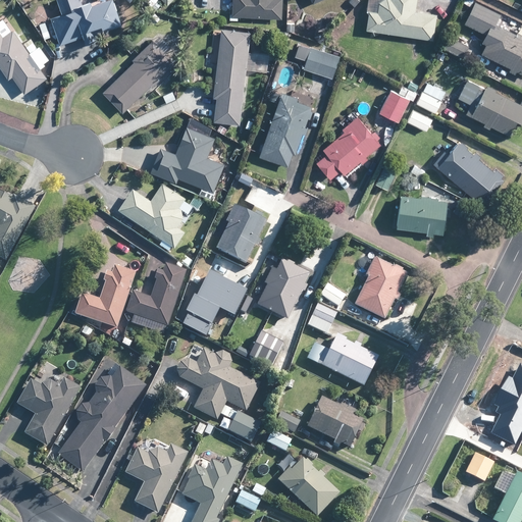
[(120,23),(111,0),(104,0),(91,5),(90,1),(82,4),(80,0),(57,0),(58,1),(60,8),(62,14),(59,15),(51,18),(60,45),(83,37),(86,44),(102,39),(106,37),(103,30),(120,23)]
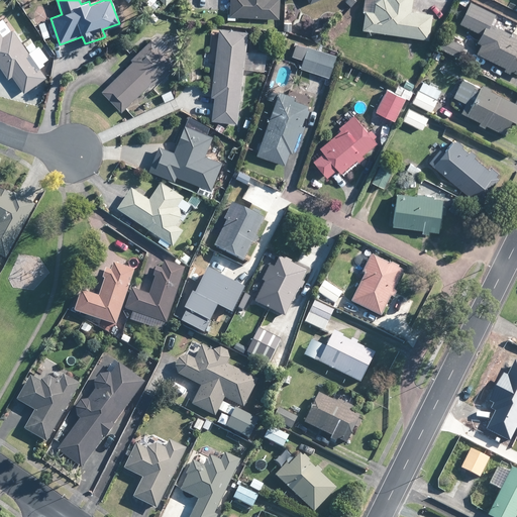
[(154,9),(159,4),(153,0),(148,0),(146,3),(154,9)]
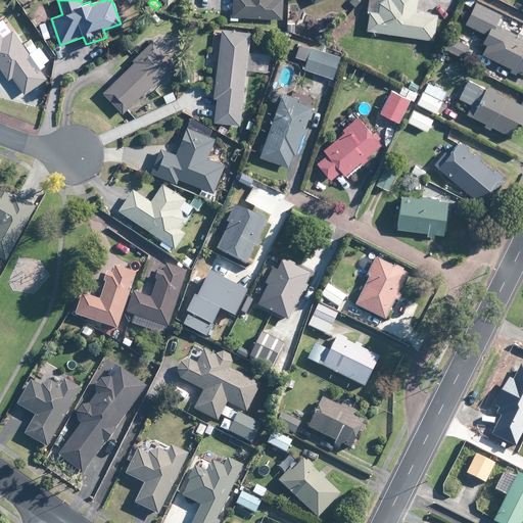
[(232,0),(232,10),(232,16),(252,17),(255,17),(281,18),(282,0),(232,0)]
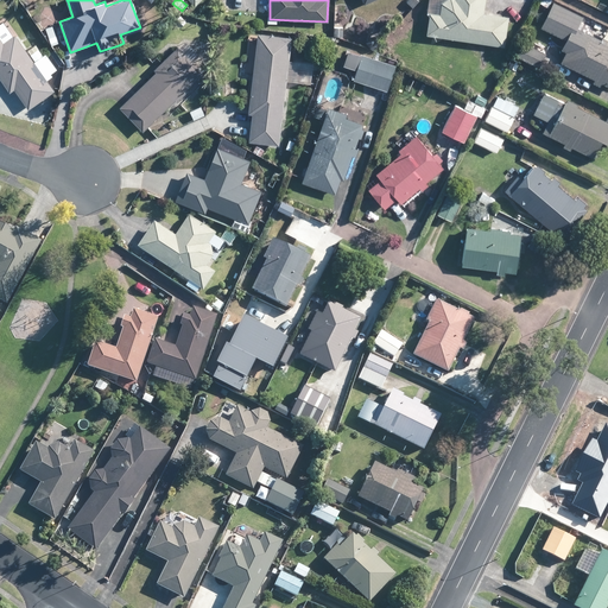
[(504,46),(508,18),(482,13),(485,0),(429,0),(428,13),(429,13),(426,35),(479,43),(483,44),(504,46)]
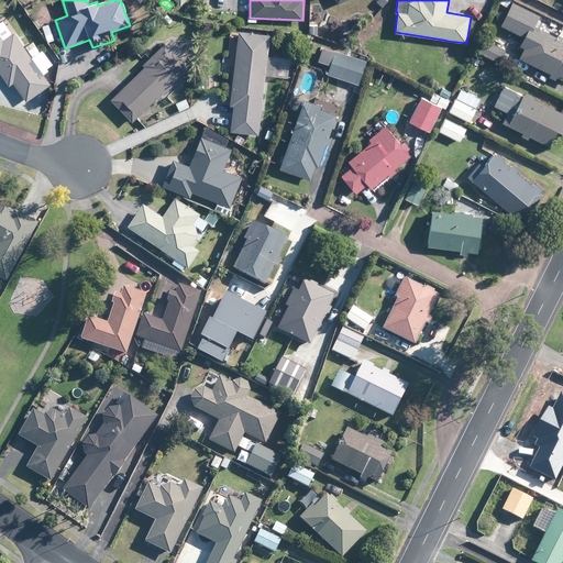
[(556,37),(547,32),(533,25),(539,14),(512,1),(500,25),(523,37),(519,46),(523,47),(519,56),(518,58),(550,74),(549,77),(555,80),(556,77),(562,79),(562,37),(558,35),(556,37)]
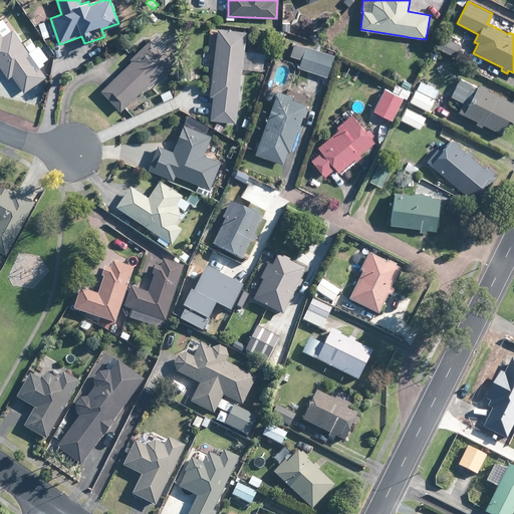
[(148,17),(153,22),(157,18),(153,13),(148,17)]
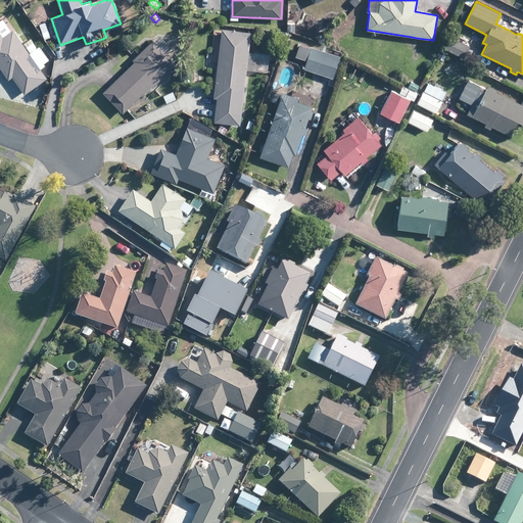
[(44,39),(50,37),(45,22),(40,25),(44,39)]
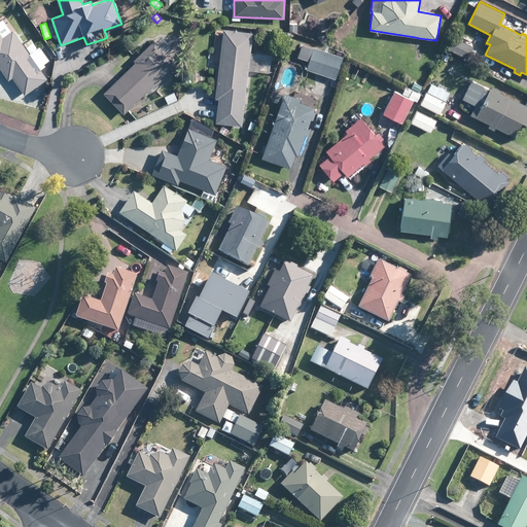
[(252,32),(226,30),(223,29),(218,69),(217,84),(215,99),(218,99),(216,119),(216,124),(222,124),(242,127),(245,104),(250,53),(252,35),(252,32)]
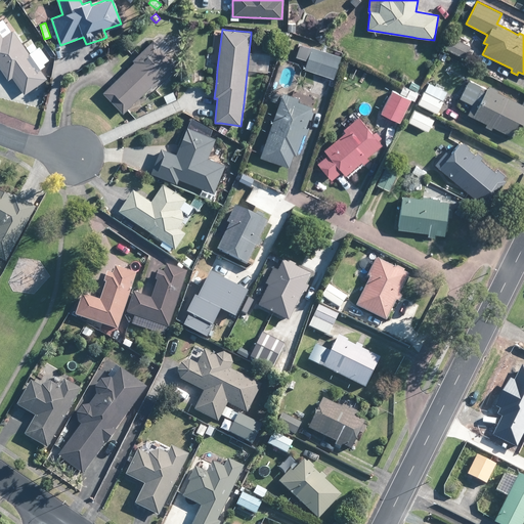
[(2,37),(0,33),(0,68),(8,80),(12,77),(25,94),(47,79),(13,30),(2,37)]
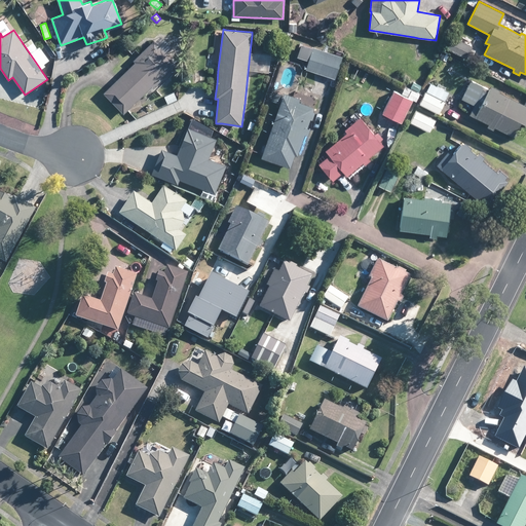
[(327,35),(325,33),(324,32),(318,32),(317,34),(317,37),(321,41),(325,40),(327,35)]
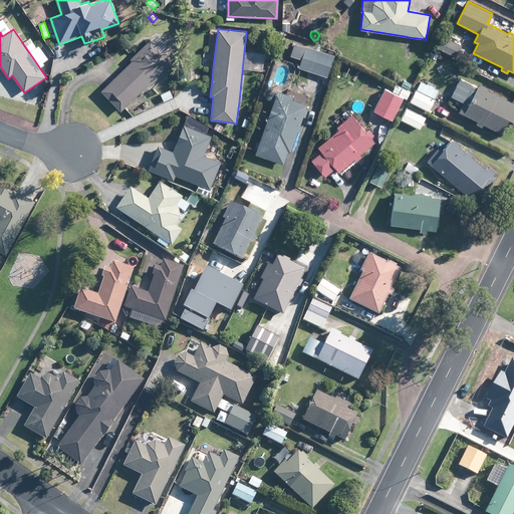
[(438,48),(455,56),(461,45),(444,37),(442,39),(438,48)]
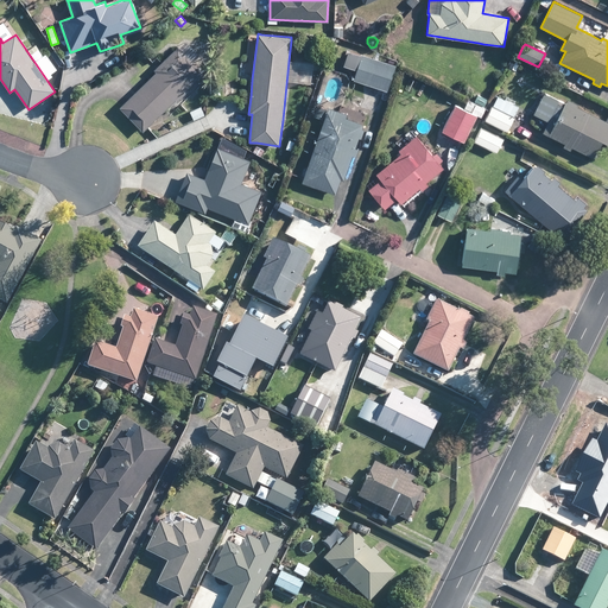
[(176,100),(177,101),(185,93),(184,92),(203,71),(178,46),(158,67),(153,70),(154,71),(156,73),(141,86),(140,88),(137,92),(120,108),(144,132),(147,127),(163,113),(176,100)]
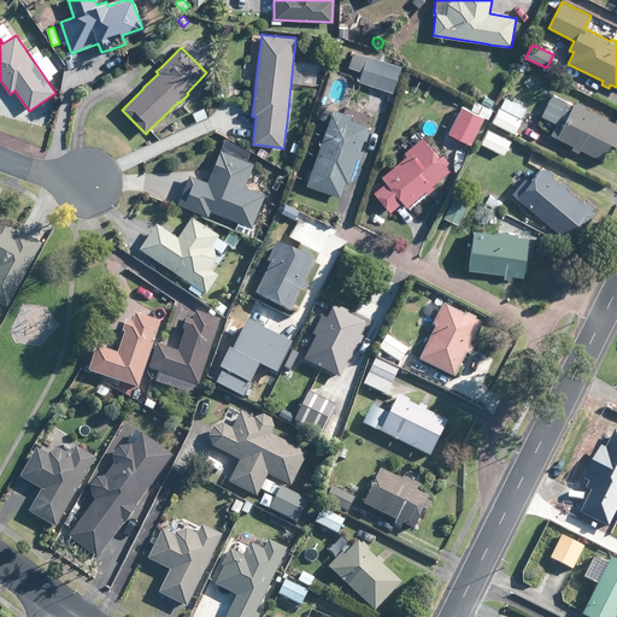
[(393,93),(393,90),(401,66),(368,56),(366,57),(353,52),(348,66),(362,71),(358,81),(369,84),(393,93)]
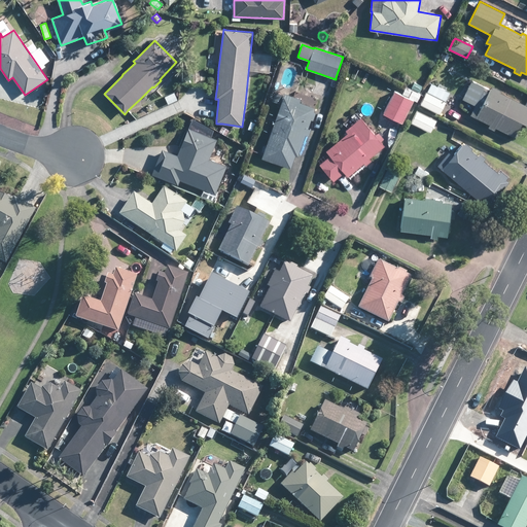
[(46,64),(49,62),(42,51),(36,56),(41,62),(43,60),(46,64)]
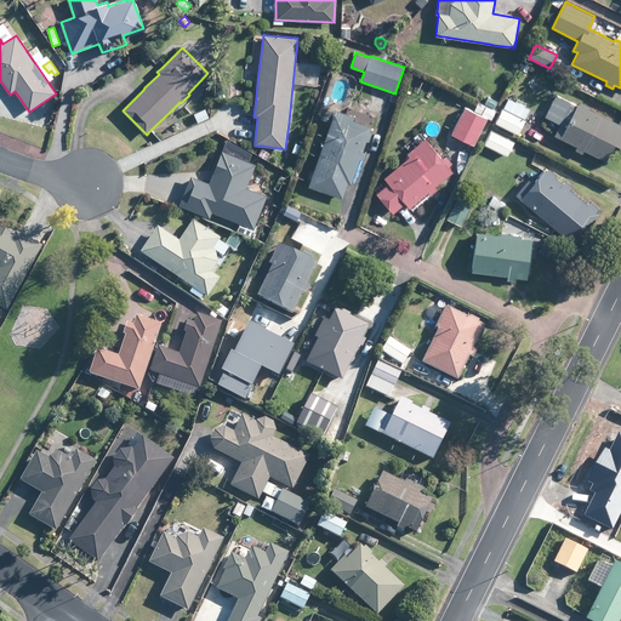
[(576,106),(560,98),(556,96),(545,115),(560,124),(556,132),(554,136),(576,147),(574,151),(581,154),(584,151),(605,161),(614,143),(620,146),(620,125),(617,124),(587,108),(588,106),(581,102),(580,104),(577,103),(576,106)]
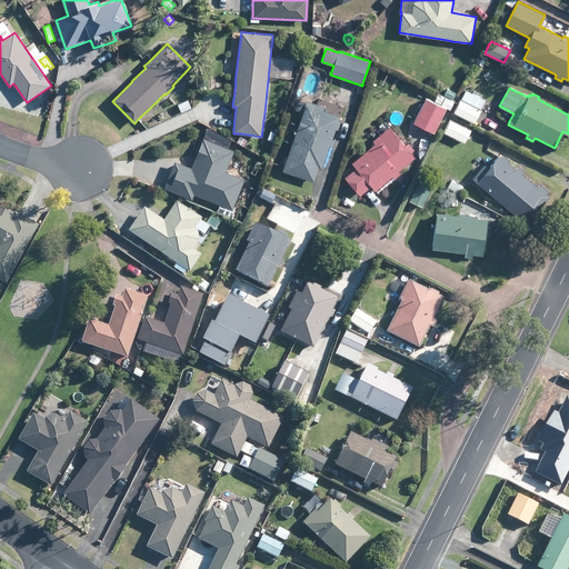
[(332,92),(330,90),(327,89),(323,92),(323,96),(326,99),(330,99),(332,96),(332,92)]
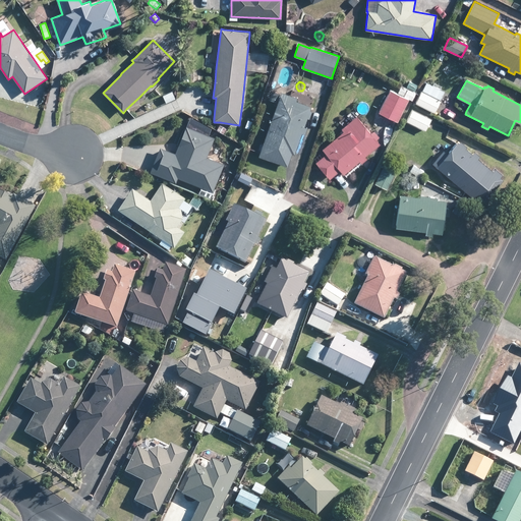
[(440,101),(444,91),(426,82),(422,92),(421,92),(419,96),(415,103),(435,113),(437,109),(441,101),(440,101)]
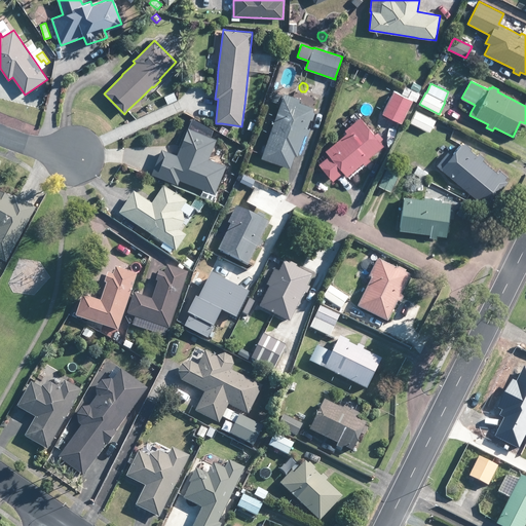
[(412,100),(415,102),(419,94),(407,87),(406,91),(409,94),(407,99),(392,91),(382,113),(401,123),(412,100)]
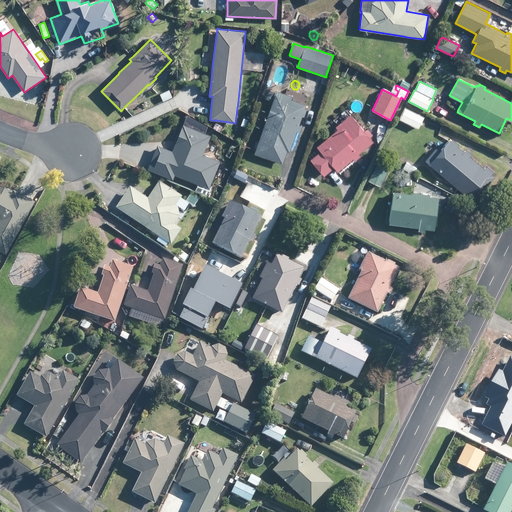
[(163,101),(172,97),(169,89),(160,93),(163,101)]
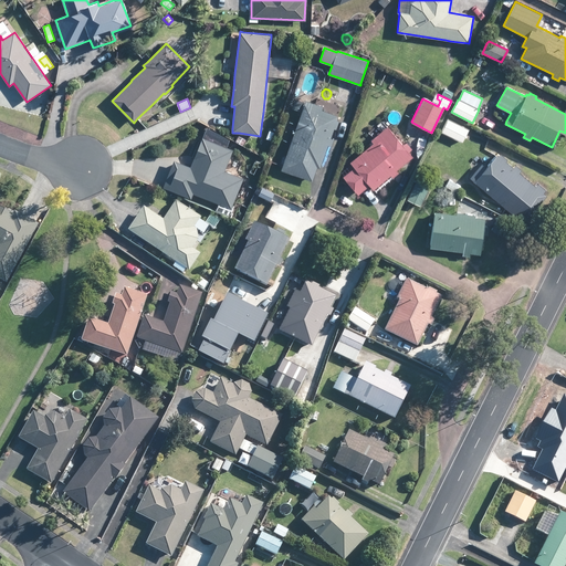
[(300,111),(303,102),(295,100),(292,107),(300,111)]
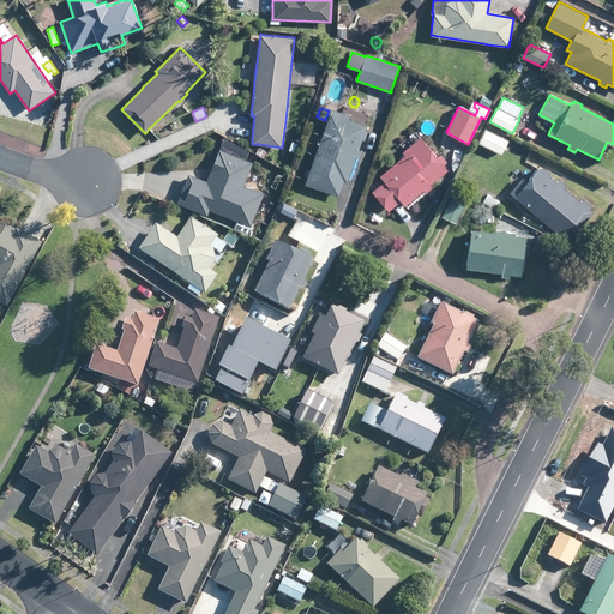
[(363,124),(366,118),(361,116),(359,122),(348,119),(349,115),(331,109),(331,112),(320,139),(320,142),(305,184),(338,196),(343,181),(347,182),(355,157),(359,158),(362,150),(357,149),(361,138),(365,139),(368,130),(365,128),(366,126),(367,125),(363,124)]
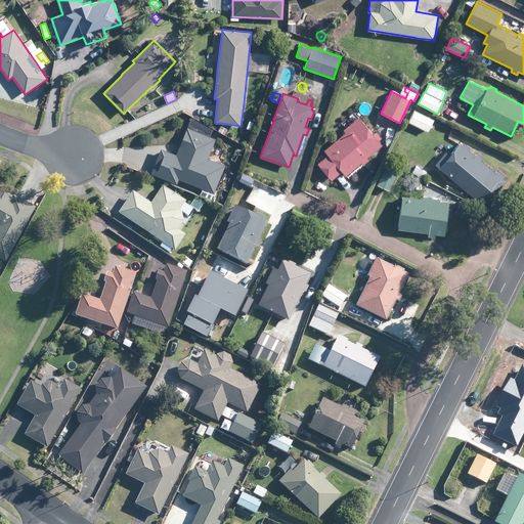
[(430,126),(433,119),(415,111),(408,122),(428,131),(430,126)]
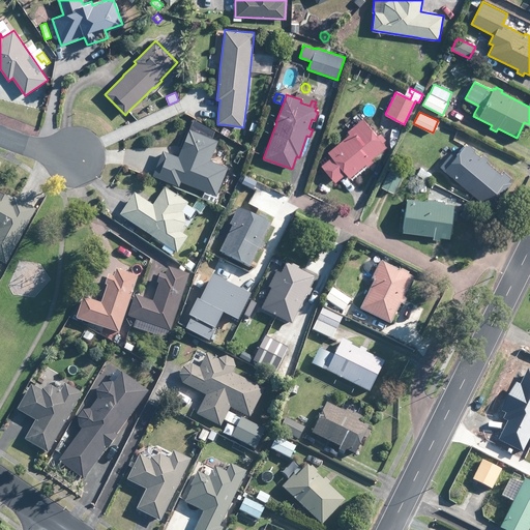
[(386,148),(376,136),(363,118),(347,130),(350,135),(328,151),(331,156),(321,165),(334,182),(339,179),(346,173),(349,177),(378,154),(383,149),(386,148)]
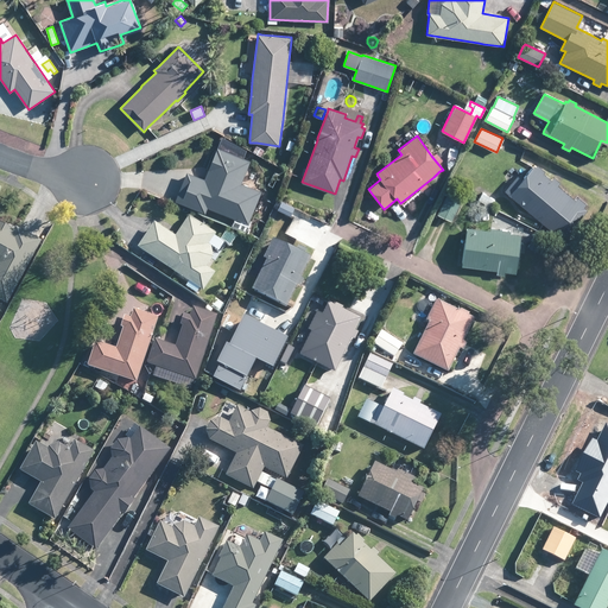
[(261,157),(265,150),(257,145),(253,151),(257,154),(261,157)]
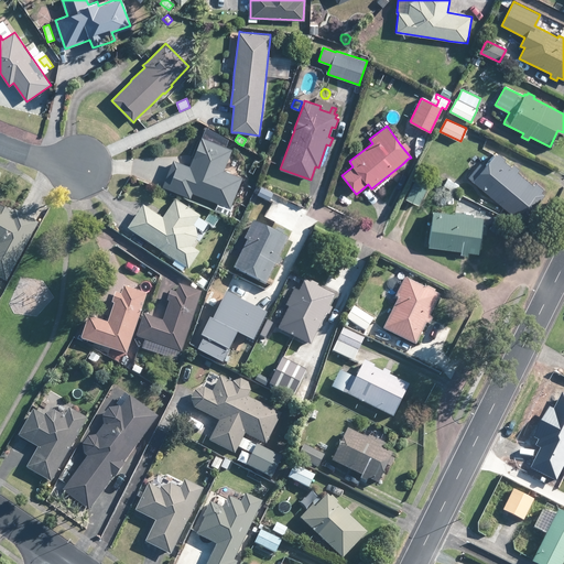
[(231,149),(203,138),(202,137),(194,158),(190,166),(173,160),(163,187),(191,197),(192,193),(217,203),(230,207),(231,205),(235,195),(242,176),(232,173),(227,171),(224,170),(231,149)]
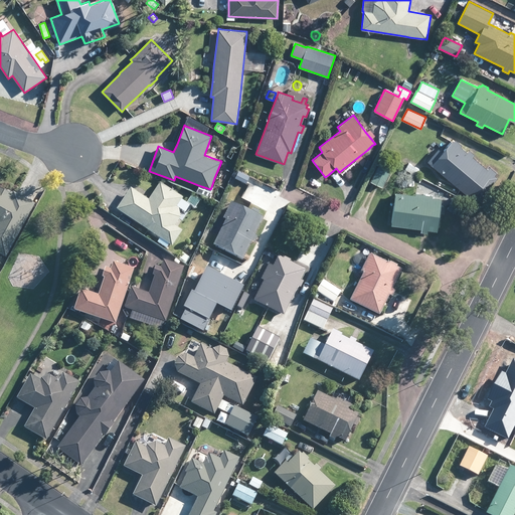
[(474,154),(470,150),(467,153),(460,147),(461,145),(455,141),(454,142),(452,140),(442,152),(439,149),(427,162),(449,179),(476,202),(497,178),(494,175),(496,172),(490,167),(488,170),(483,166),(472,157),(474,154)]
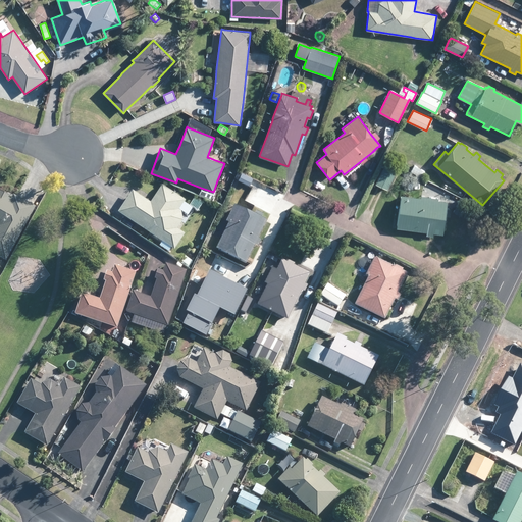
[(382,187),(384,188),(388,190),(397,170),(384,164),(376,184),(378,185),(380,186),(382,187)]
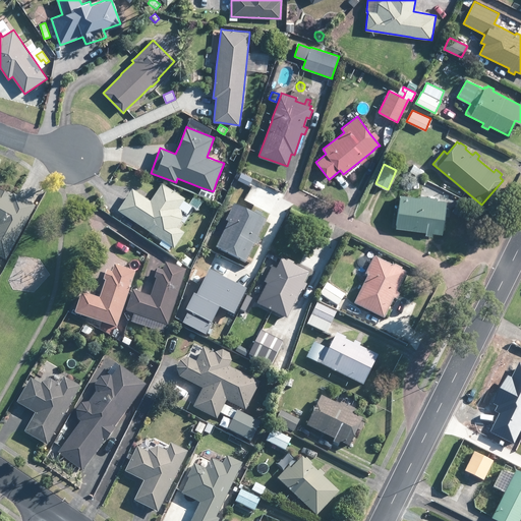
[(172,193),(163,187),(162,186),(154,197),(152,201),(150,204),(134,193),(131,191),(117,213),(134,224),(173,249),(183,234),(178,231),(176,229),(182,221),(180,212),(178,211),(183,203),(184,201),(172,193)]
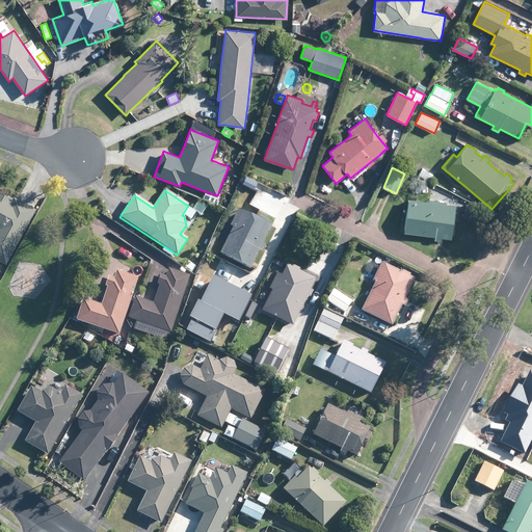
[(0,264),(3,266),(4,267),(33,211),(11,200),(9,205),(5,203),(6,201),(0,196),(0,264)]
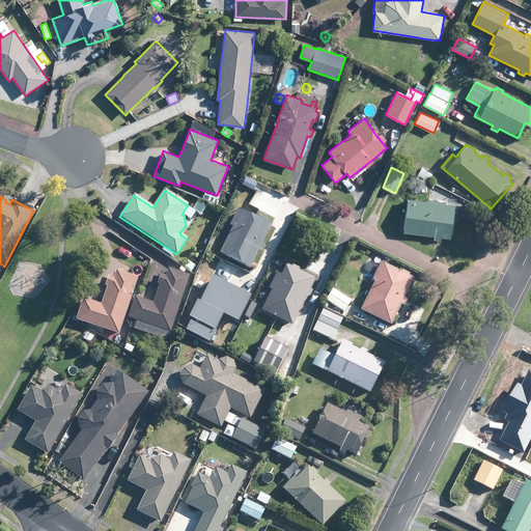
[(403,232),(434,235),(434,240),(440,241),(441,238),(451,239),(453,219),(457,220),(458,213),(454,212),(454,204),(446,203),(446,202),(428,200),(428,201),(408,198),(403,232)]
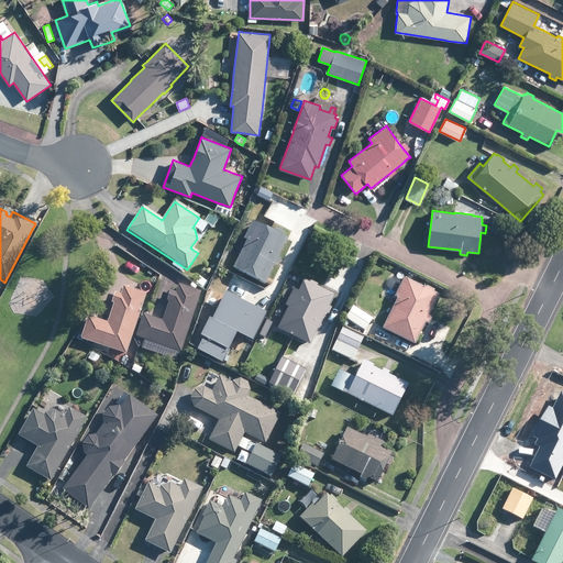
[(232,269),(264,285),(275,265),(278,266),(282,260),(278,258),(287,239),(282,236),(283,232),(276,229),(275,233),(253,222),(244,240),(246,241),(232,269)]
